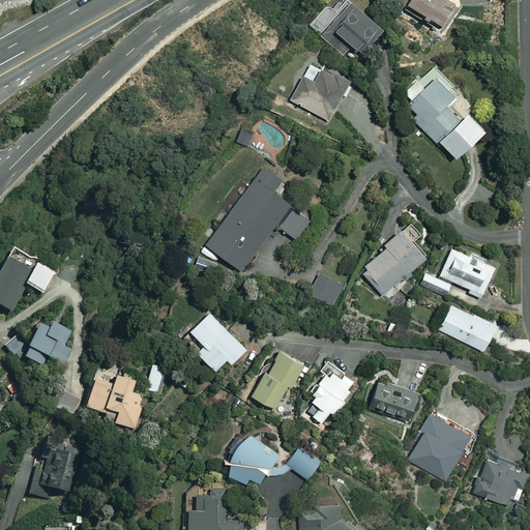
[(360,53),(381,29),(347,0),(329,0),(308,25),(324,38),(332,29),(360,53)]
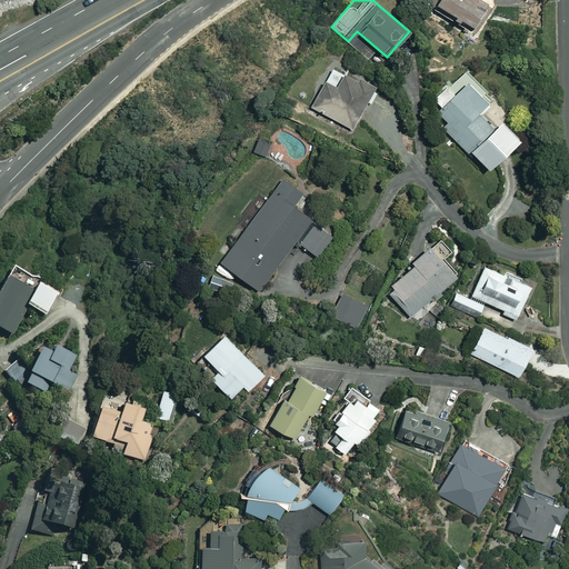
[(491,0),(436,0),(435,3),(478,27),(491,0)]
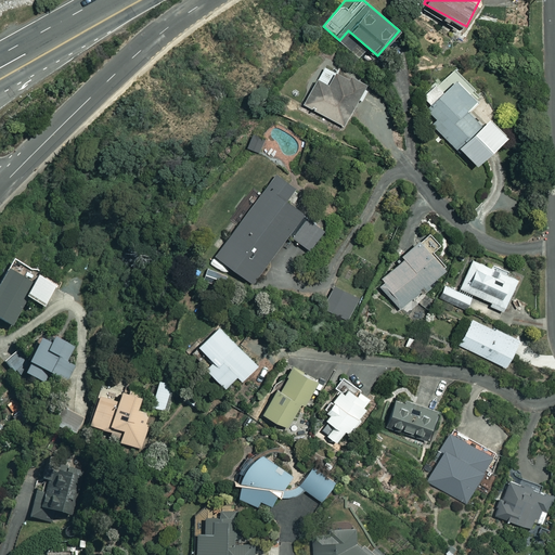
[(362,85),(335,71),(327,86),(317,79),(304,105),(343,124),(362,85)]
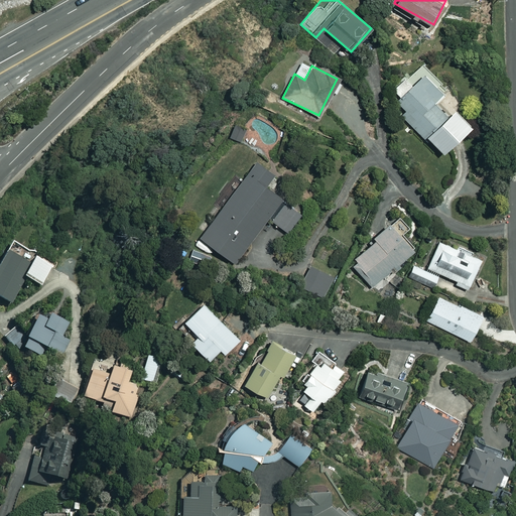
[(440,94),(422,75),(411,86),(404,78),(392,90),(400,97),(396,101),(405,111),(401,115),(423,137),(424,135),(442,152),(470,124),(453,107),(458,102),(444,90),(440,94)]
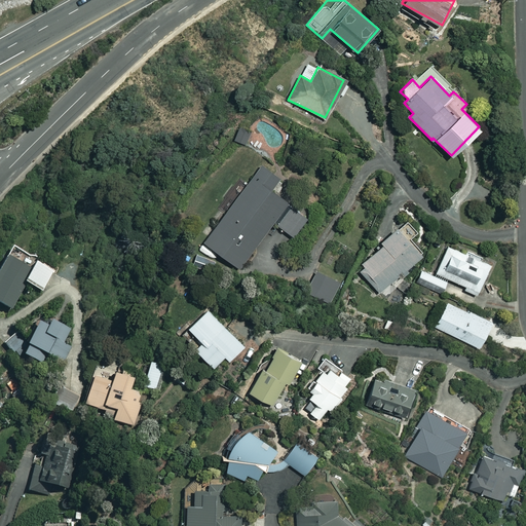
[(250,129),(239,125),(234,139),(245,143),(250,129)]
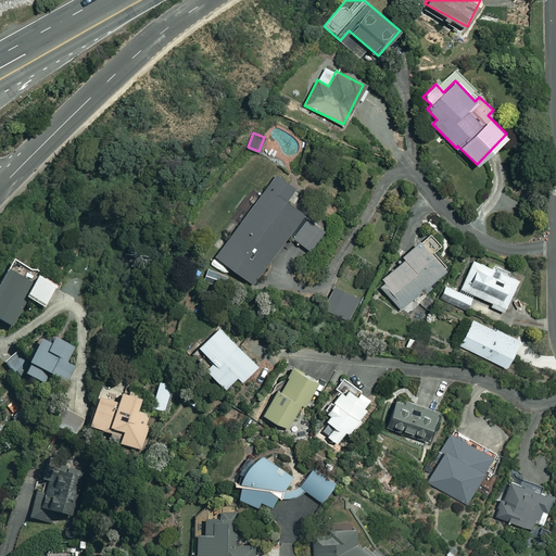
[(295,188),(276,174),(215,255),(252,283),(289,235),(310,250),(325,229),(286,200),(295,188)]
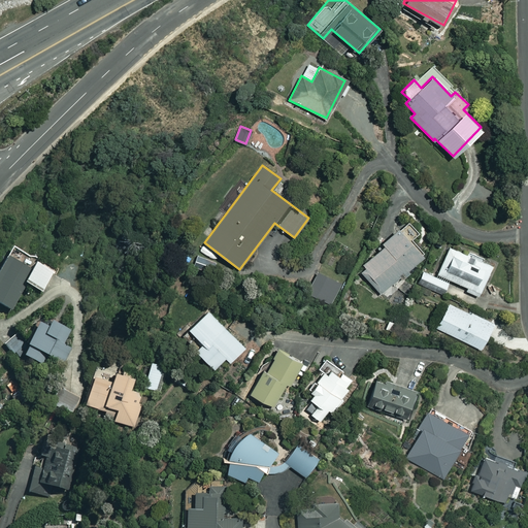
[(417,232),(403,220),(357,269),(383,293),(422,251),(409,239),(417,232)]
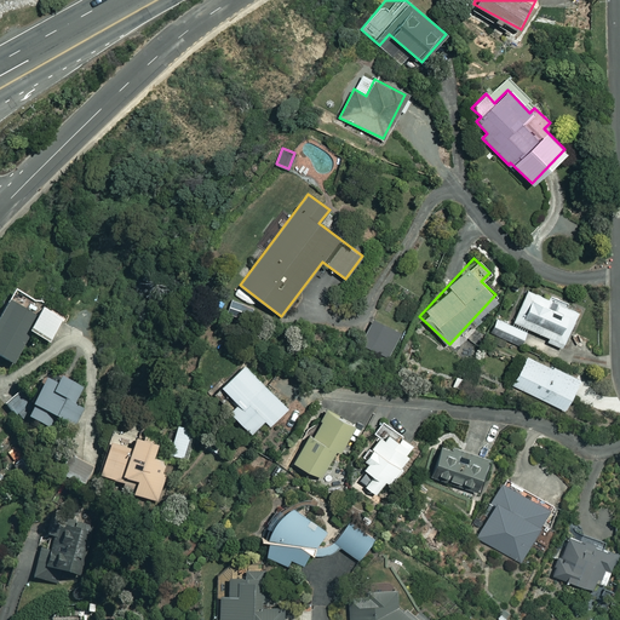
[(63,319),(13,288),(0,310),(0,356),(11,363),(29,332),(47,344),(63,319)]
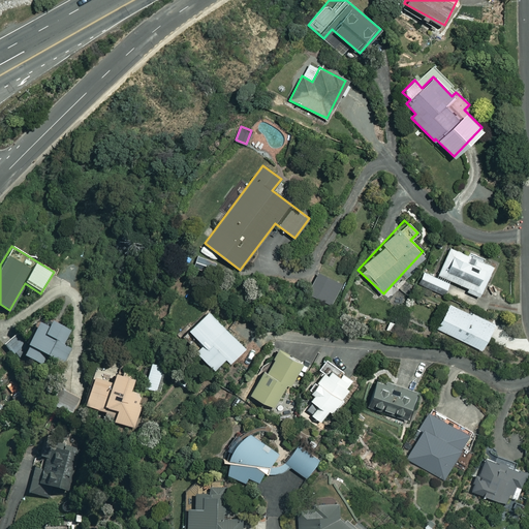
[(492,266),(449,247),(438,275),(468,287),(466,290),(479,297),(492,266)]
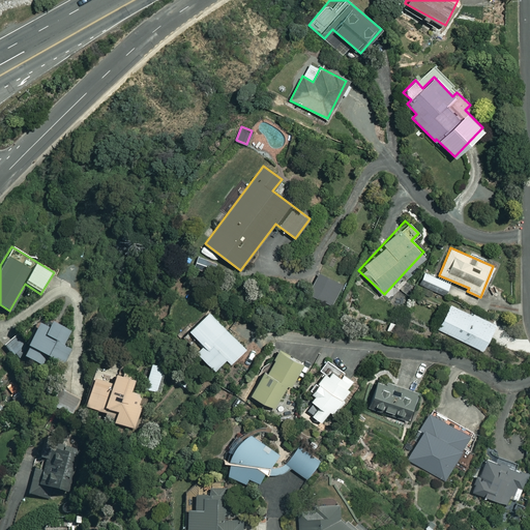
[(343,283),(319,272),(308,294),(332,305),(343,283)]
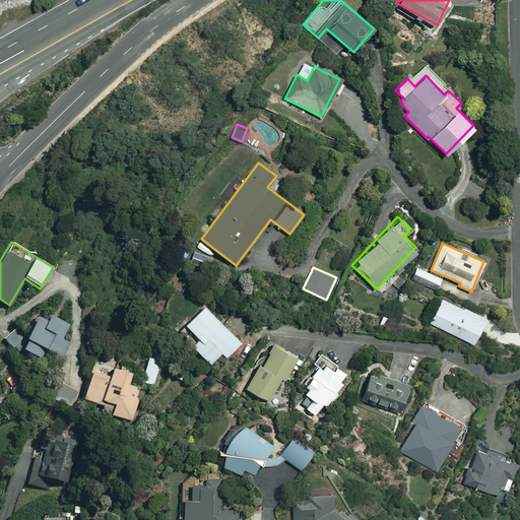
[(441,278),(417,267),(411,278),(436,289),(441,278)]
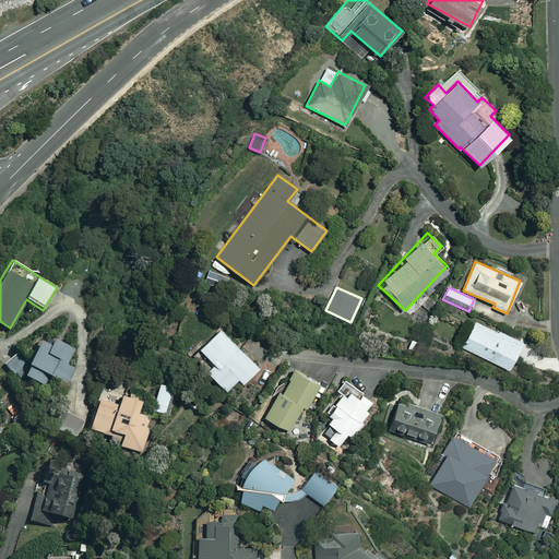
[(522,341),(474,319),(461,347),(509,369),(522,341)]
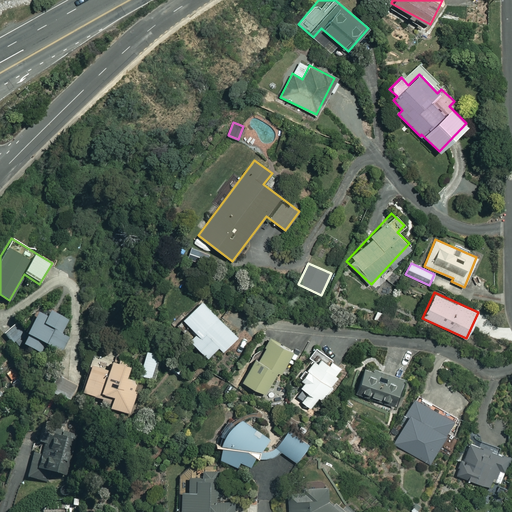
[(237,336),(200,299),(182,317),(197,332),(190,339),(207,357),(218,346),(222,351),(237,336)]
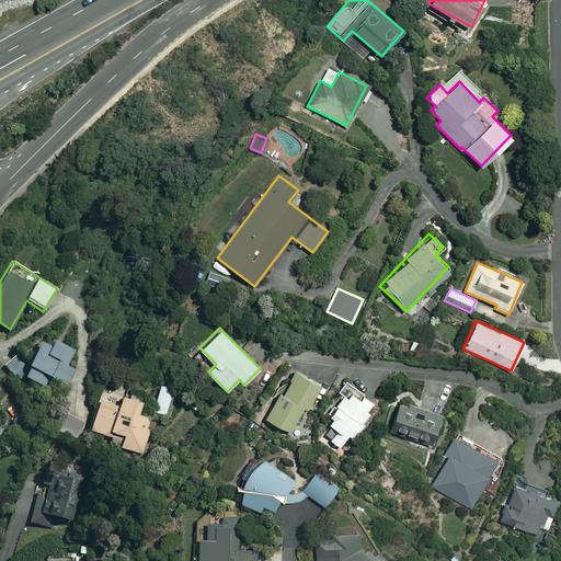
[(72,351),(52,340),(48,346),(38,342),(22,376),(46,388),(50,378),(66,386),(73,369),(65,366),(72,351)]
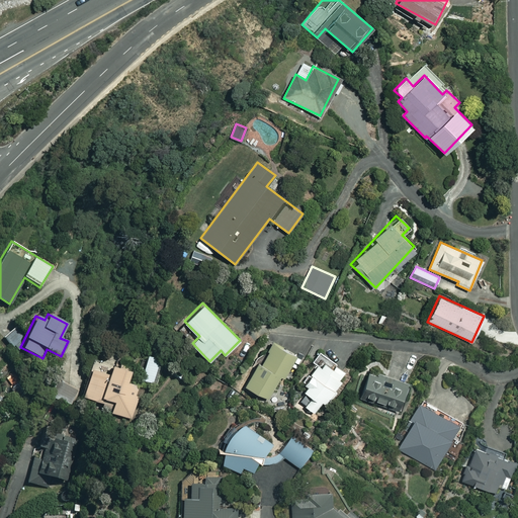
[(23,336),(16,328),(5,338),(12,347),(23,336)]
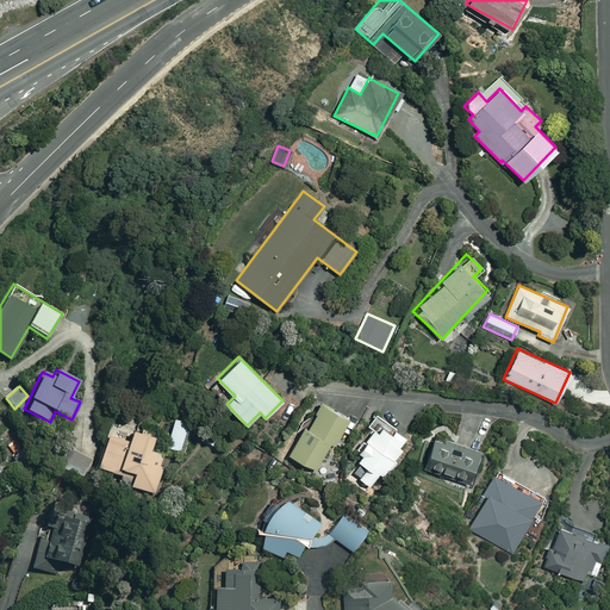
[(349,417),(319,403),(307,428),(302,425),(288,454),(316,468),(330,441),(336,443),(349,417)]
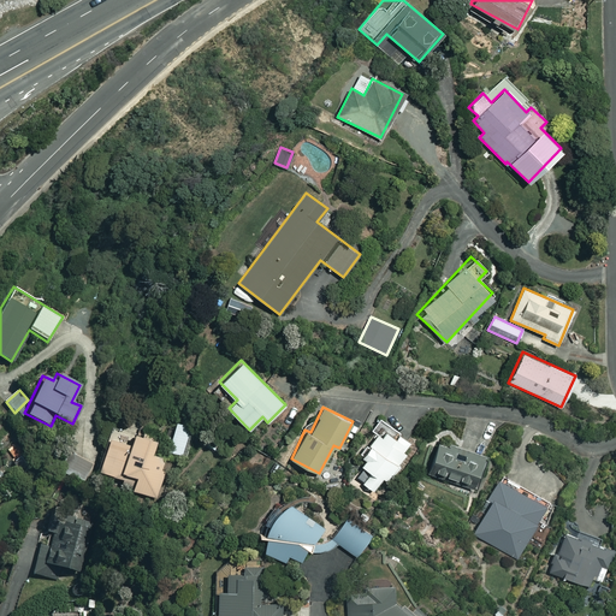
[(362,481),(372,491),(406,452),(402,449),(409,440),(381,416),(371,428),(374,433),(357,452),(365,458),(361,463),(371,472),(362,481)]
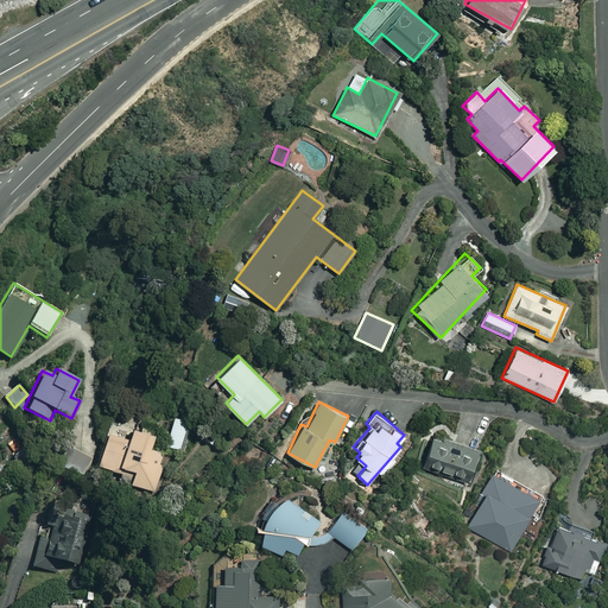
[(195,420),(175,415),(165,444),(185,450),(195,420)]
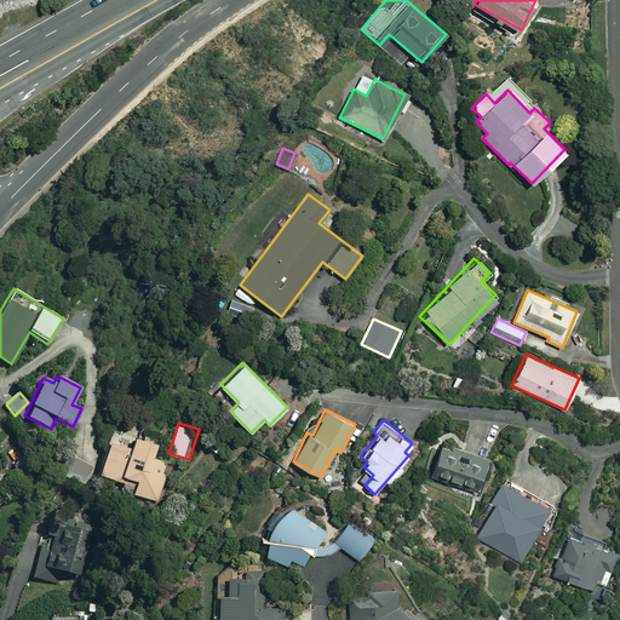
[(133,491),(156,499),(166,474),(161,472),(166,459),(153,454),(158,438),(135,431),(131,445),(110,437),(99,471),(122,480),(125,474),(137,477),(133,491)]
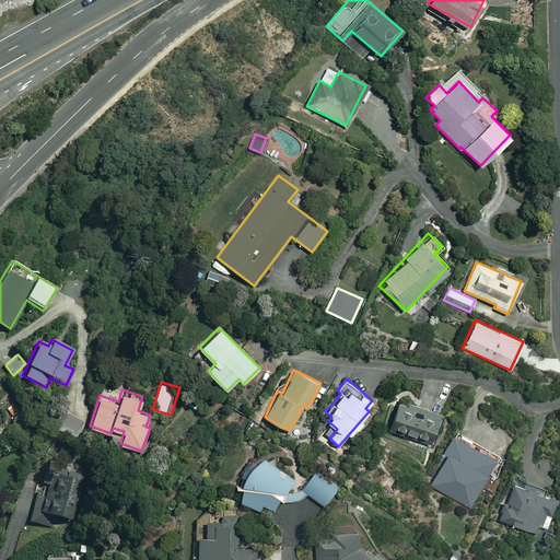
[(440,413),(399,398),(387,431),(427,446),(440,413)]
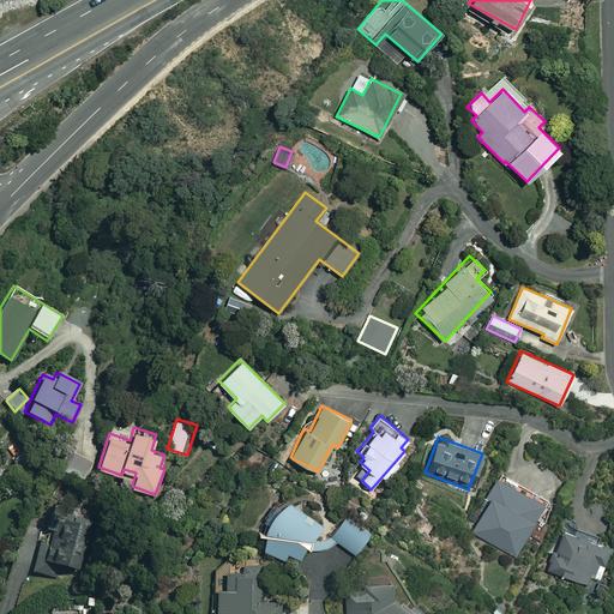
[(90,464),(65,452),(56,471),(82,483),(90,464)]
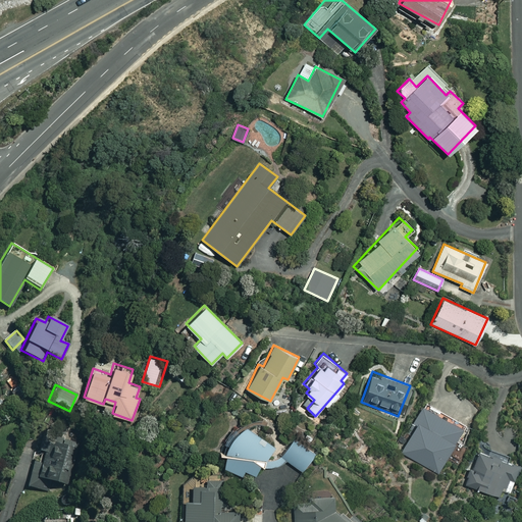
[(462,427),(424,407),(401,452),(438,471),(462,427)]
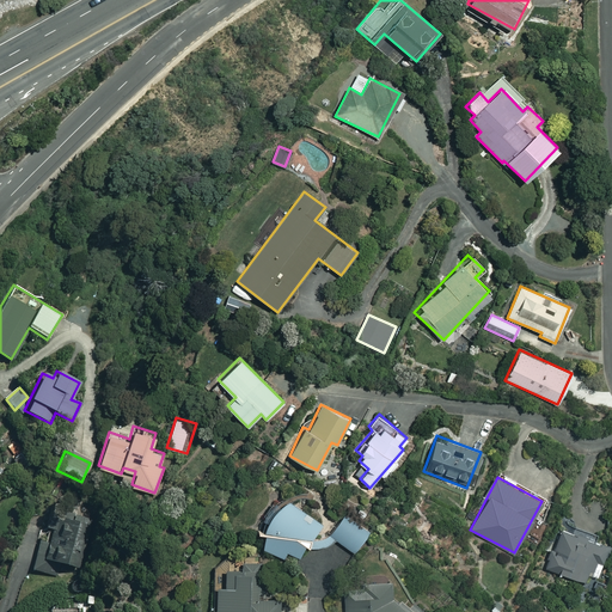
[(72,502),(63,489),(40,505),(48,518),(72,502)]
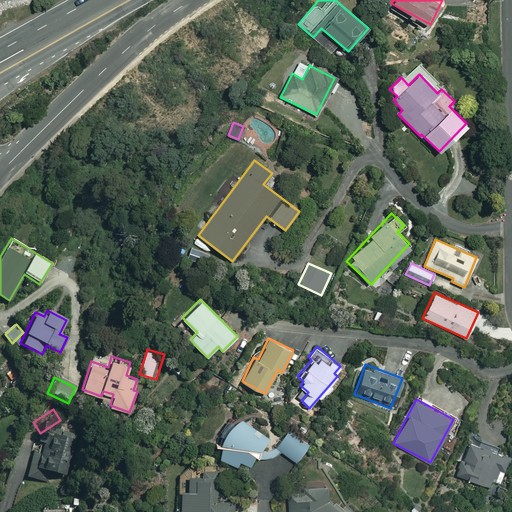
[(281,451),(297,463),(309,446),(288,431),(276,447),(269,452),(262,452),(259,450),(268,438),(238,415),(225,427),(218,460),(249,467),(254,457),(257,458),(270,458),(281,451)]
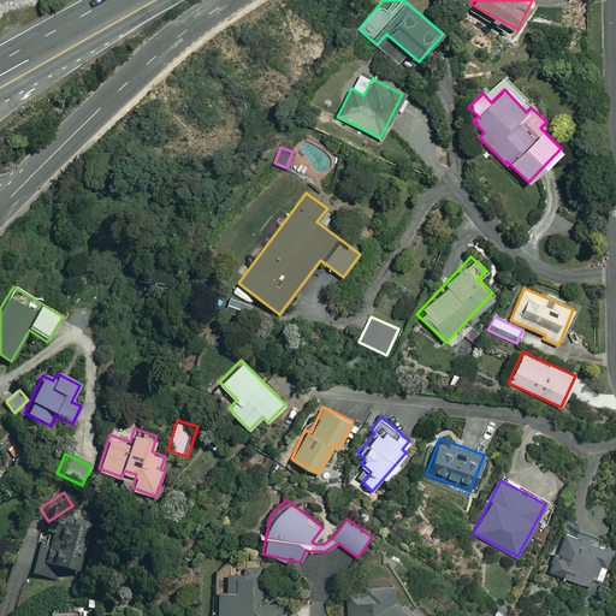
[(83,526),(59,521),(54,544),(40,540),(31,574),(54,579),(57,567),(72,570),(83,526)]
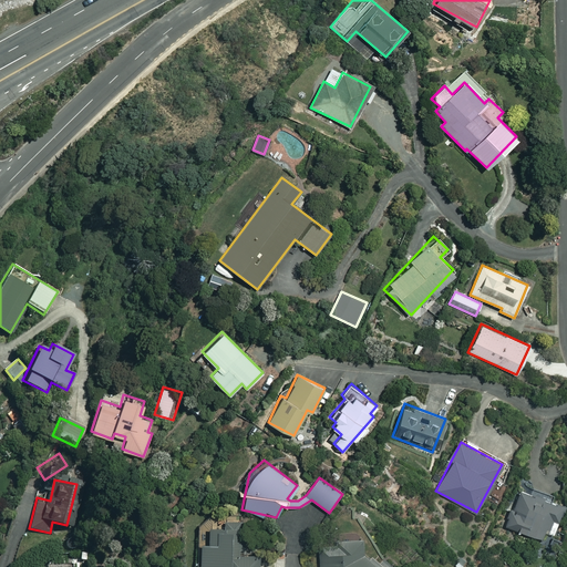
[(555,534),(565,505),(544,498),(547,488),(539,486),(536,496),(518,490),(506,526),(542,538),(544,531),(555,534)]
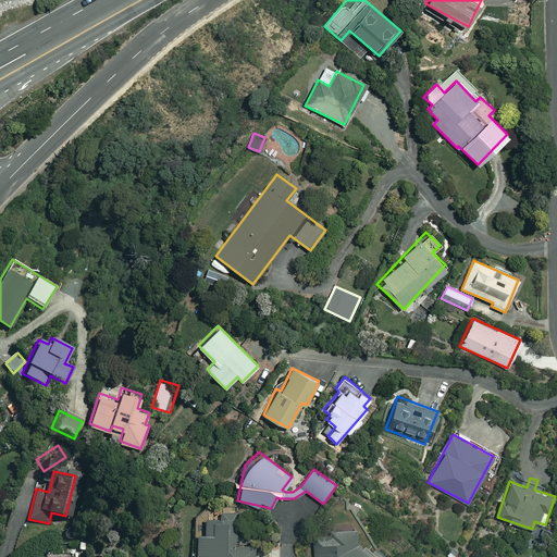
[(240,509),(211,508),(210,516),(205,516),(205,533),(197,533),(196,551),(190,551),(189,556),(254,556),(255,544),(239,544),(240,509)]
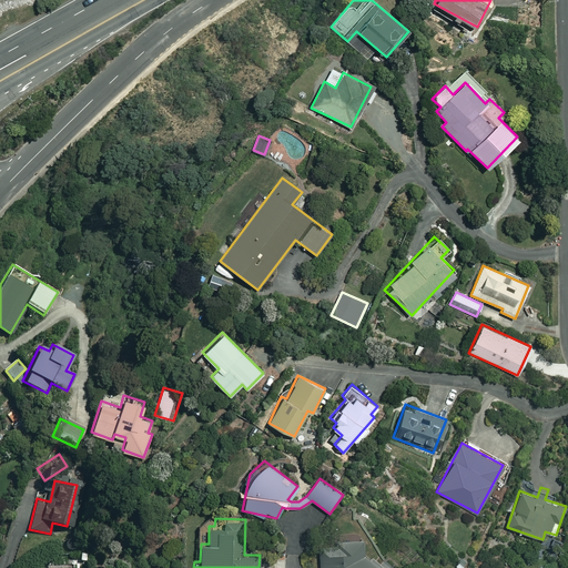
[(368,549),(352,531),(315,566),(316,567),(379,567),(364,554),(368,549)]
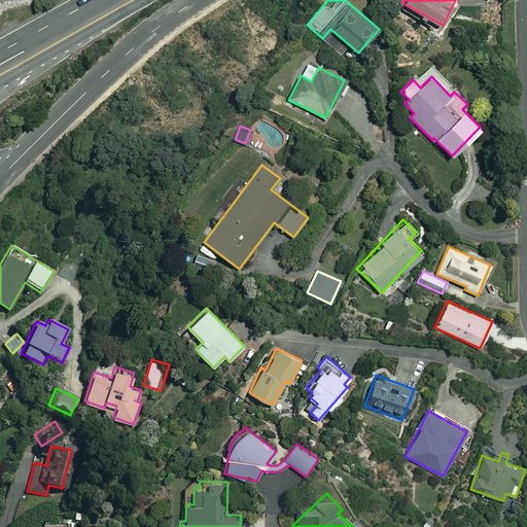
All buildings are outlined.
